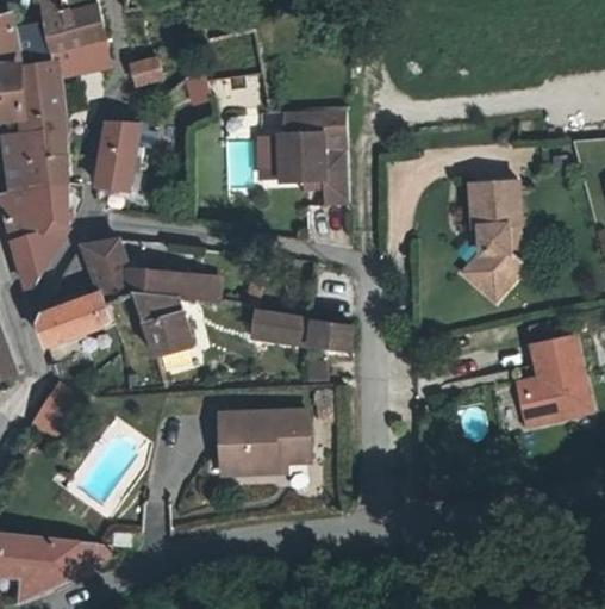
[(64,12),(62,0),(41,0),(48,17),(64,12)]
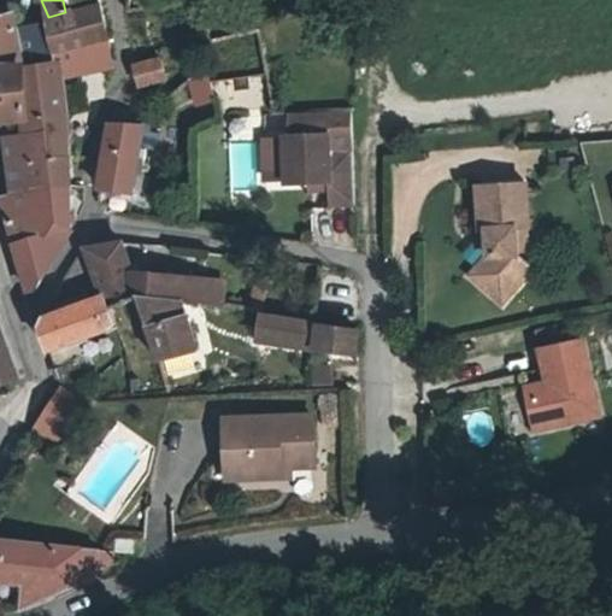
[(63,0),(65,12),(48,17),(52,28),(56,57),(110,48),(96,0),(63,0)]
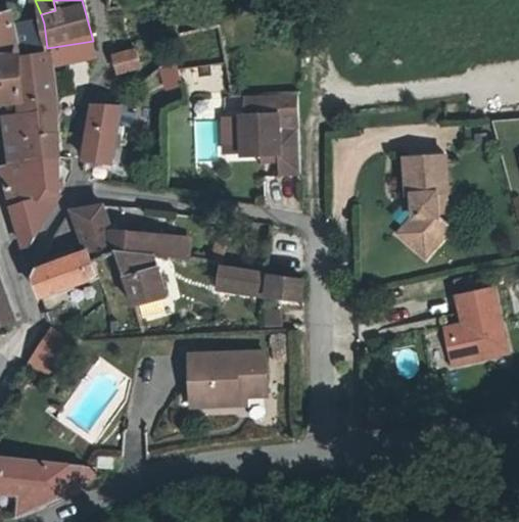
[(0,54),(17,52),(8,11),(0,13),(0,54)]
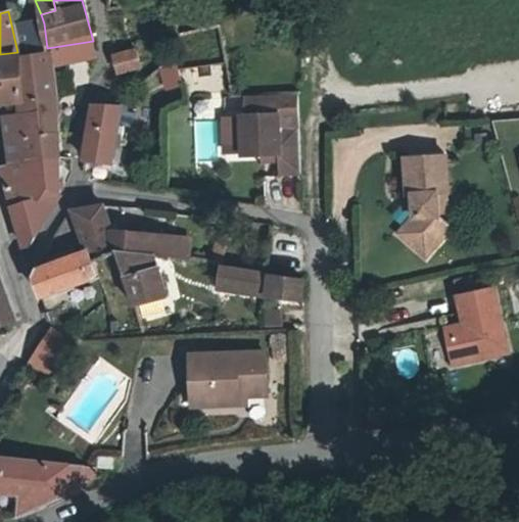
[(26,115),(21,115),(22,137),(56,133),(50,67),(88,70),(93,41),(47,48),(17,52),(21,99),(26,115)]
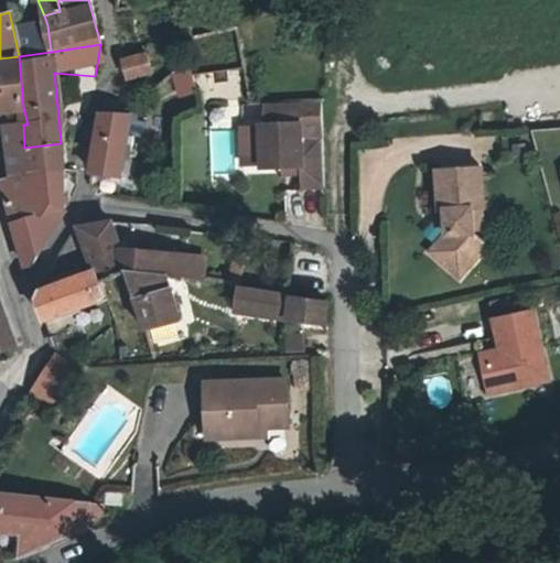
[(0,109),(23,107),(19,56),(0,58),(0,109)]
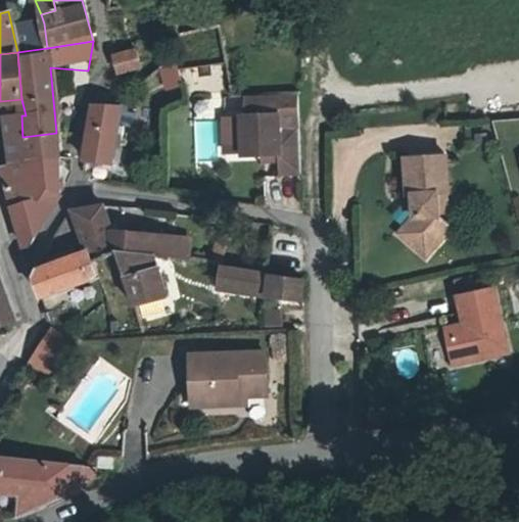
[(172,55),(159,66),(168,89),(182,84),(172,55)]
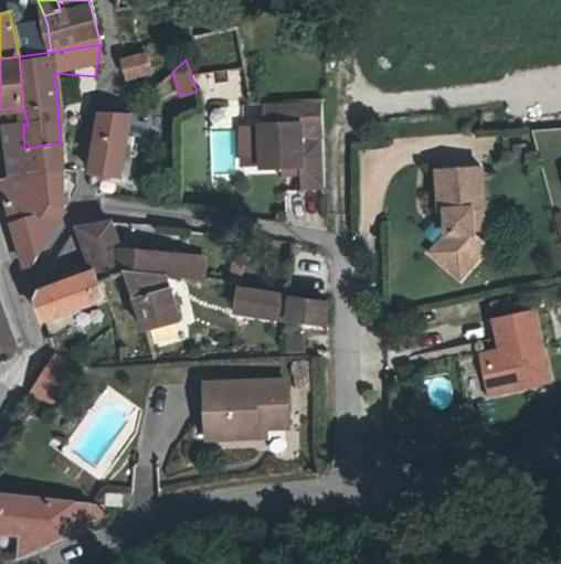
[(139,65),(117,71),(119,92),(143,87),(139,65)]
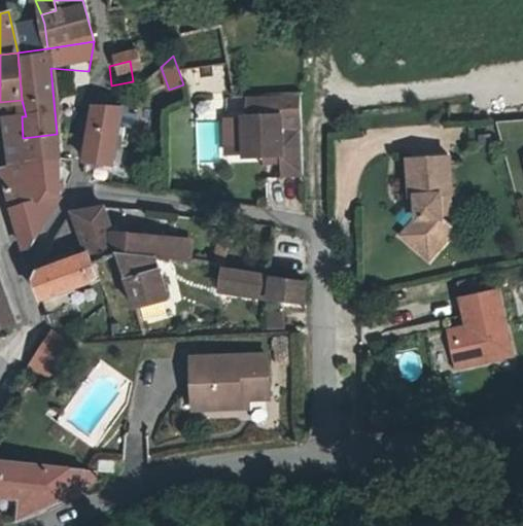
[(214,62),(186,67),(190,85),(218,80),(214,62)]
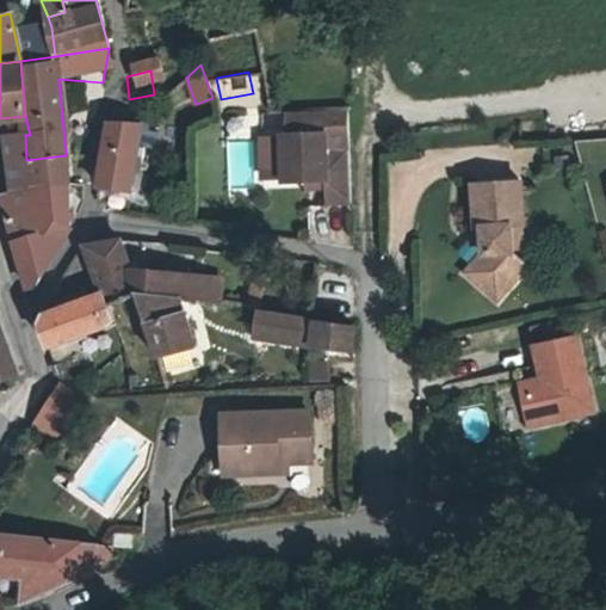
[(144,117),(141,121),(137,146),(150,148),(156,119),(144,117)]
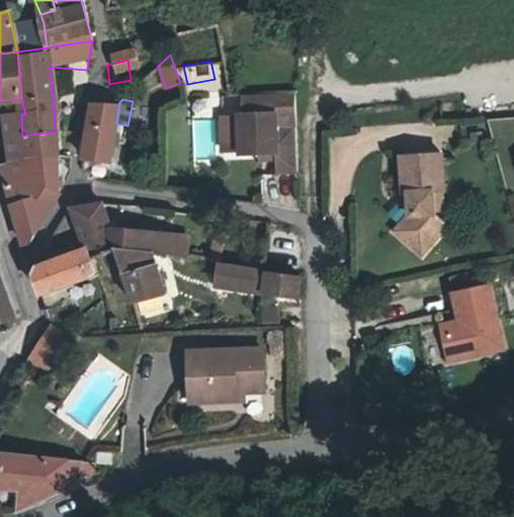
[(85,161),(119,164),(127,125),(116,123),(119,102),(92,106),(85,146),(85,161)]
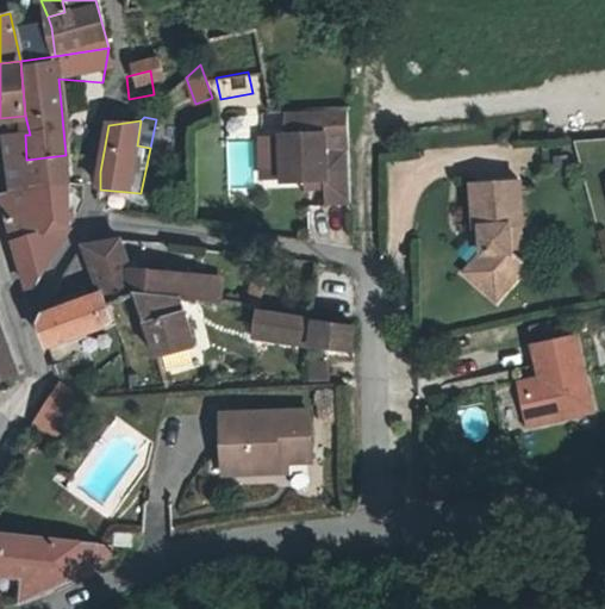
[(348,200),(350,147),(326,144),(328,128),(284,126),(281,174),(304,175),(324,176),(324,184),(323,199),(348,200)]
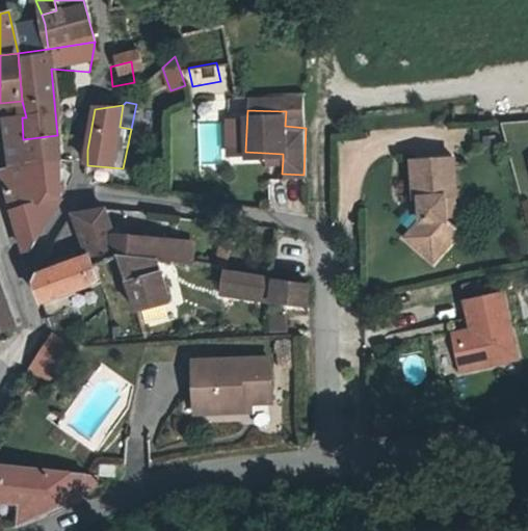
[(57,135),(23,139),(22,117),(9,118),(16,166),(59,160),(57,135)]
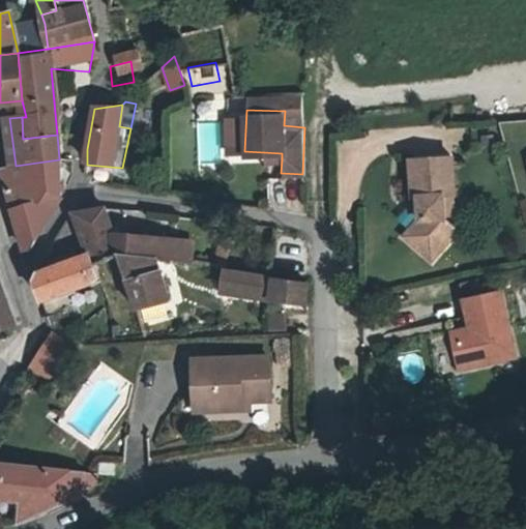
[(59,159),(16,166),(4,168),(13,208),(10,208),(22,257),(35,256),(62,196),(59,159)]
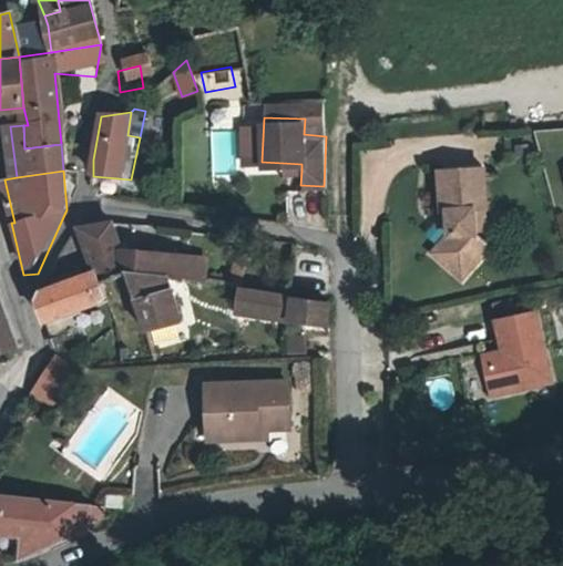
[(447,230),(430,253),(460,276),(483,247),(471,237),(477,230),(476,209),(478,209),(477,172),(433,174),(434,211),(446,209),(447,230)]
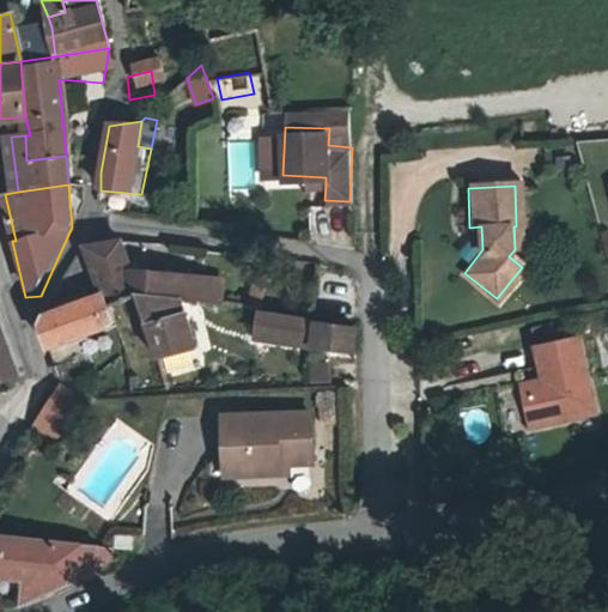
[(109,309),(138,295),(181,301),(200,303),(205,276),(132,265),(126,238),(117,238),(91,249),(109,309)]
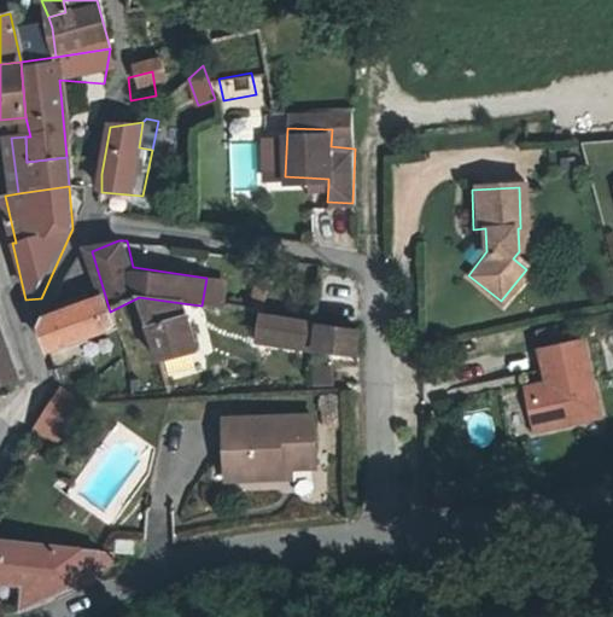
[(68,290),(75,321),(103,314),(91,269),(68,290)]
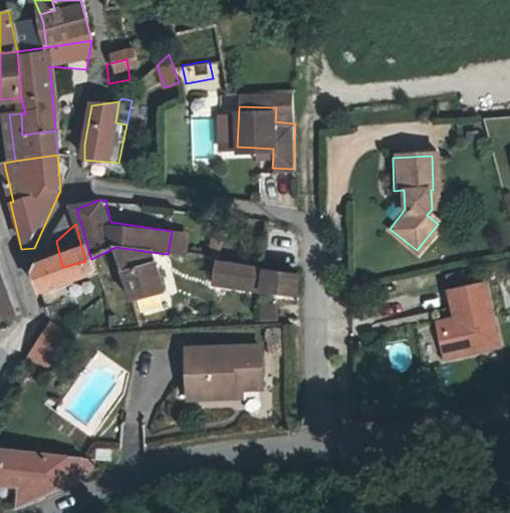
[(192,234),(172,231),(168,254),(188,257),(192,234)]
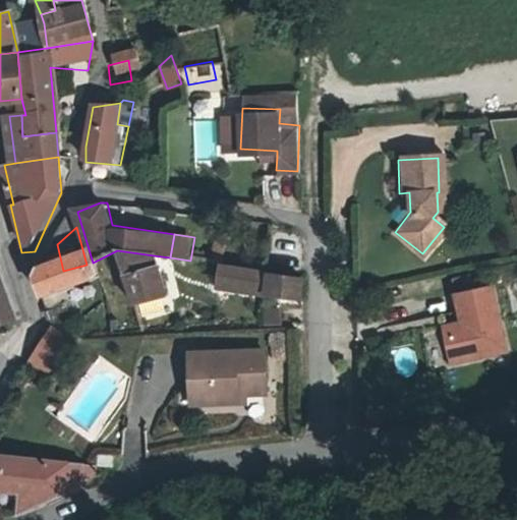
[(234,242),(231,266),(244,268),(246,244),(234,242)]
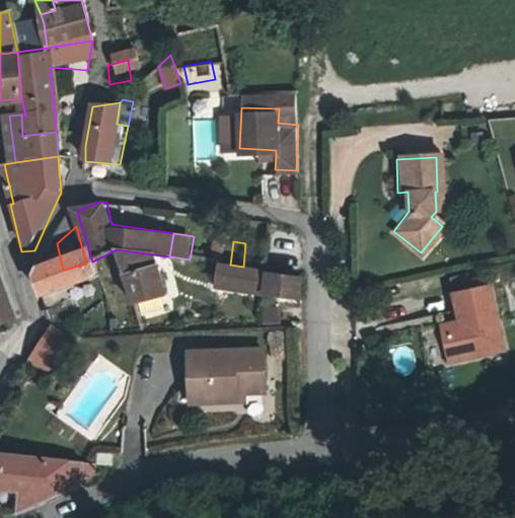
[(162,296),(153,254),(117,249),(130,304),(162,296)]
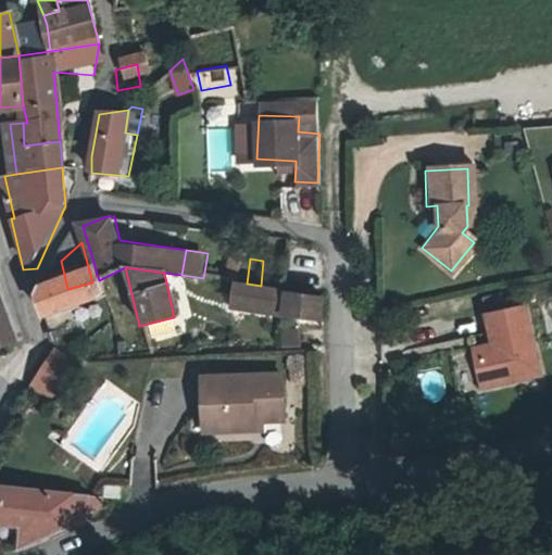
[(104,304),(99,280),(92,282),(67,289),(47,295),(47,318),(104,304)]
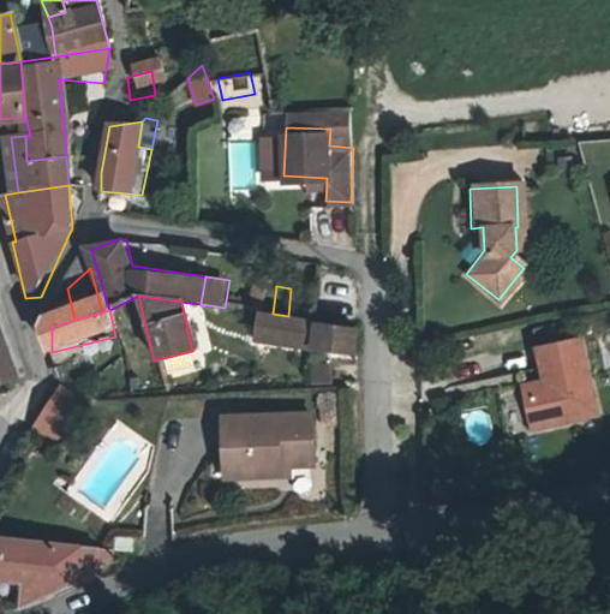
[(259,334),(315,343),(318,320),(288,316),(273,314),(263,313),(259,334)]
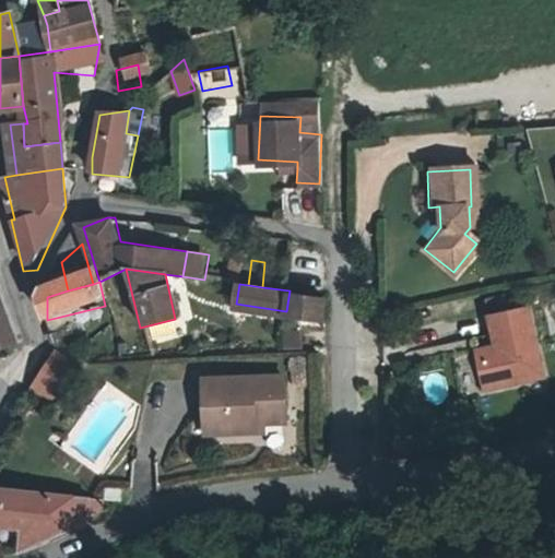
[(290,291),(286,311),(329,318),(329,296),(290,291)]
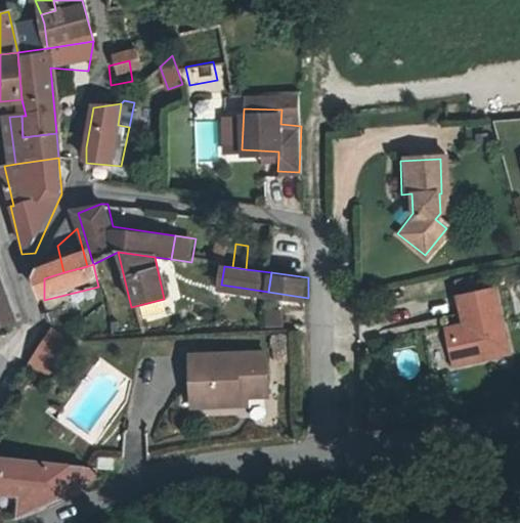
[(9,317),(0,289),(0,319),(8,318),(9,317)]
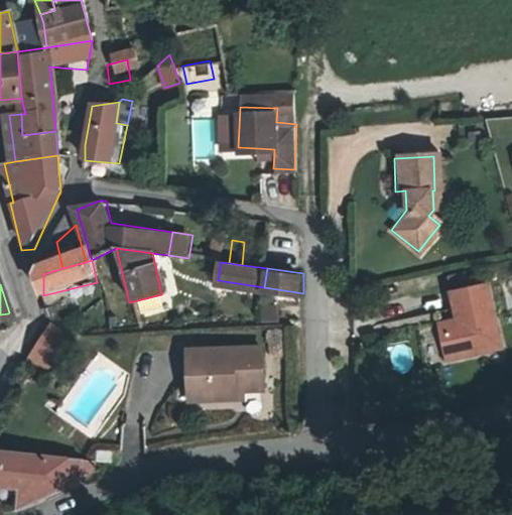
[(482,290),(449,297),(456,327),(458,332),(439,337),(445,365),(497,352),(482,290)]
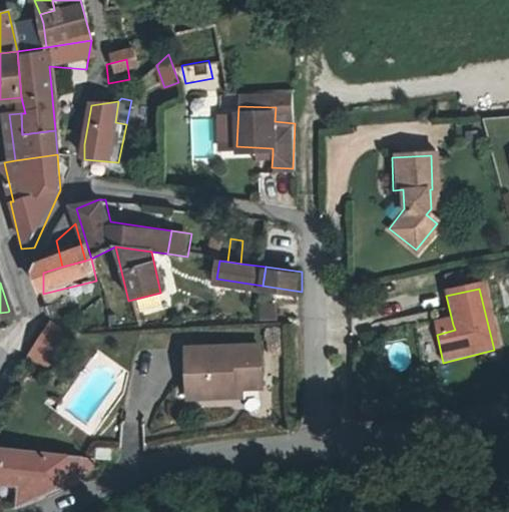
[(252,300),(253,317),(272,316),(271,299),(252,300)]
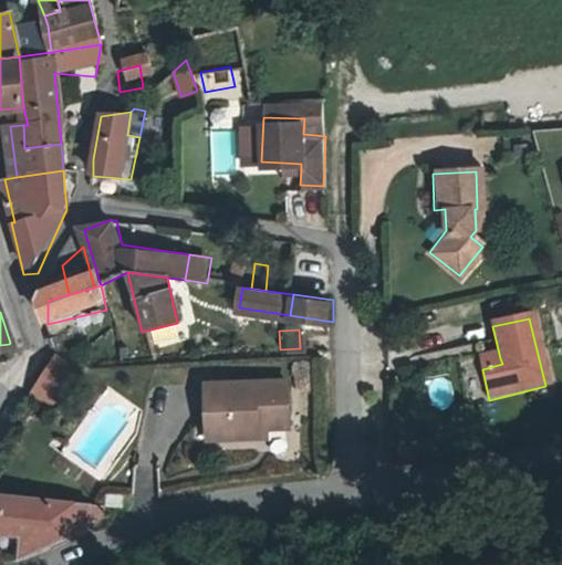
[(55,356),(23,397),(44,412),(75,373),(55,356)]
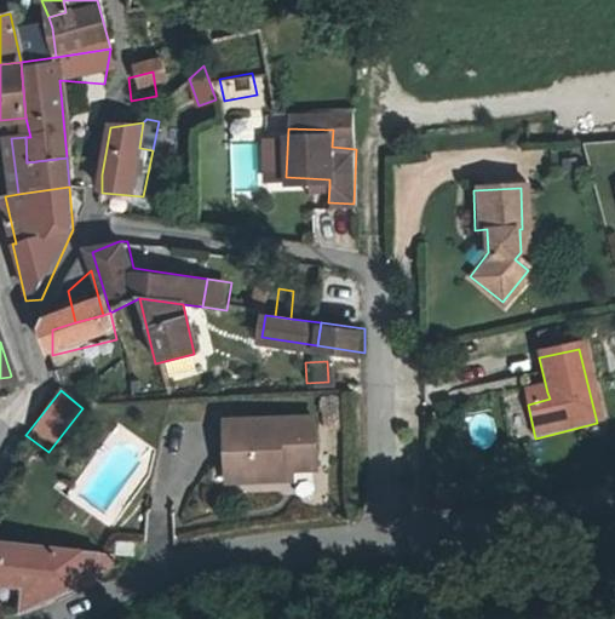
[(527,397),(528,405),(550,399),(547,393),(527,397)]
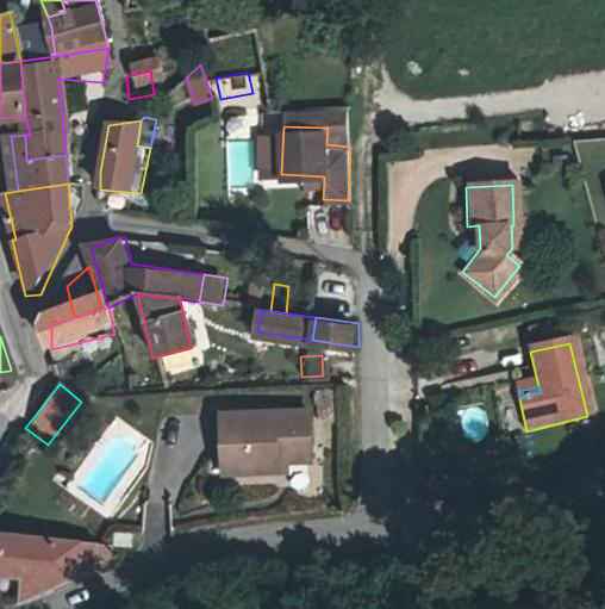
[(223,448),(223,468),(270,467),(270,459),(279,459),(304,458),(301,409),(216,411),(217,441),(223,448)]
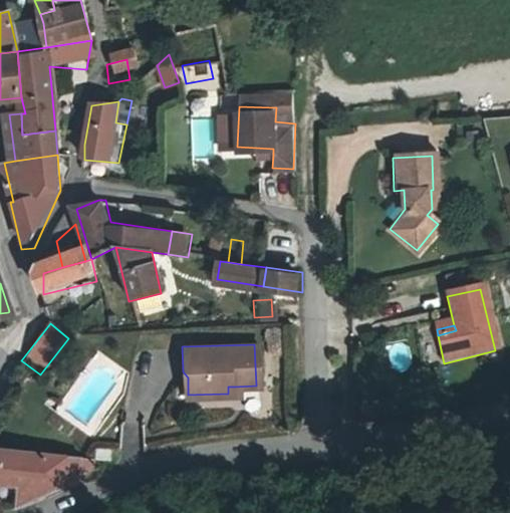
[(0,481),(16,482),(13,506),(83,480),(84,456),(0,448),(0,481)]
